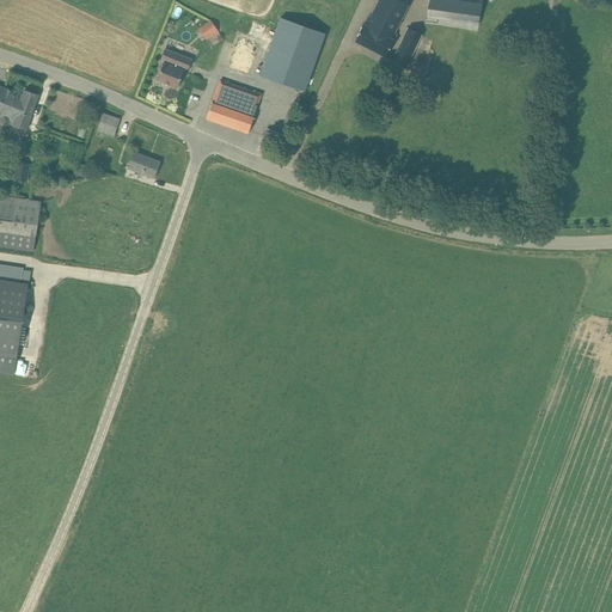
[(380,0),(368,24),(393,37),(410,6),(399,0),(380,0)]
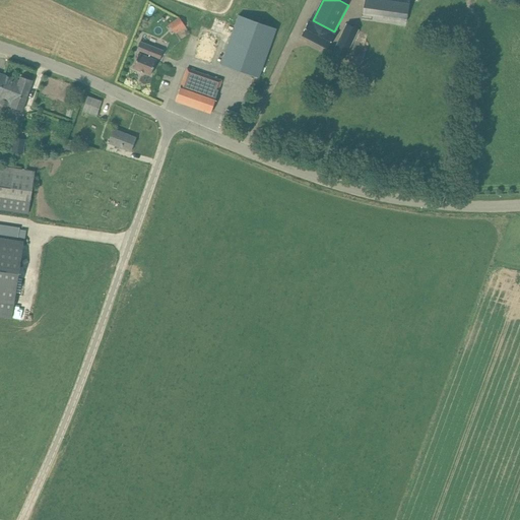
[(365,0),(365,7),(408,13),(410,0),(365,0)]
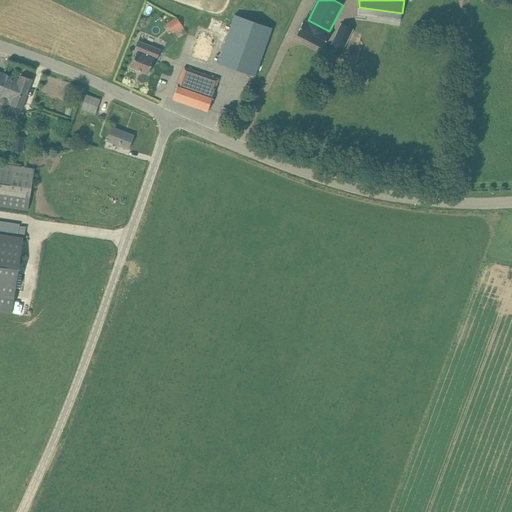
[(272,29),(235,15),(229,31),(204,22),(193,54),(218,63),(255,76),(272,29)]
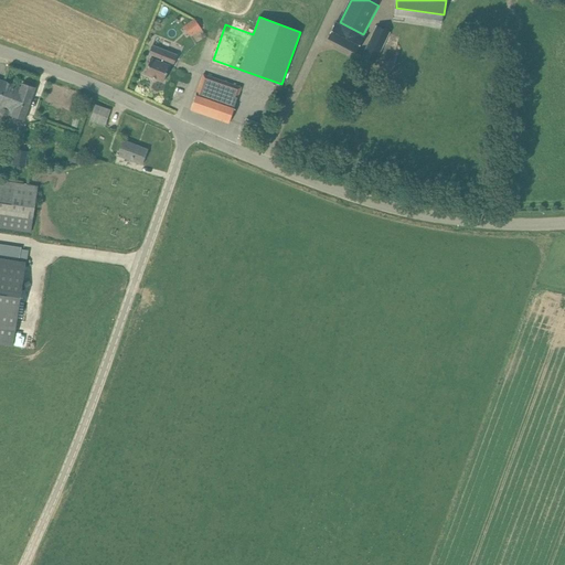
[(202,30),(194,19),(183,27),(191,38),(202,30)]
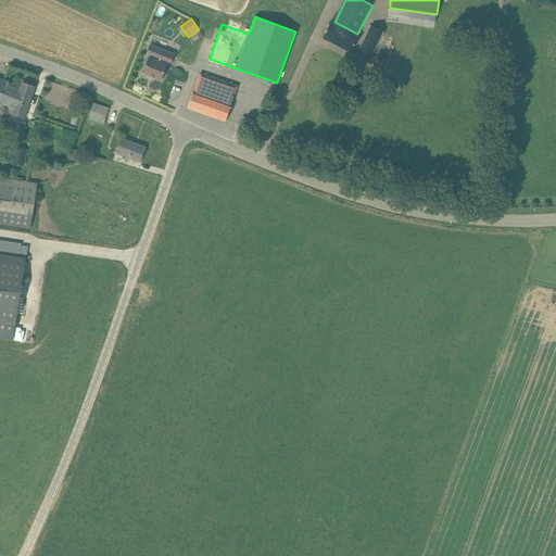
[(357,34),(335,22),(333,23),(331,22),(323,38),(350,52),(359,35),(357,34)]
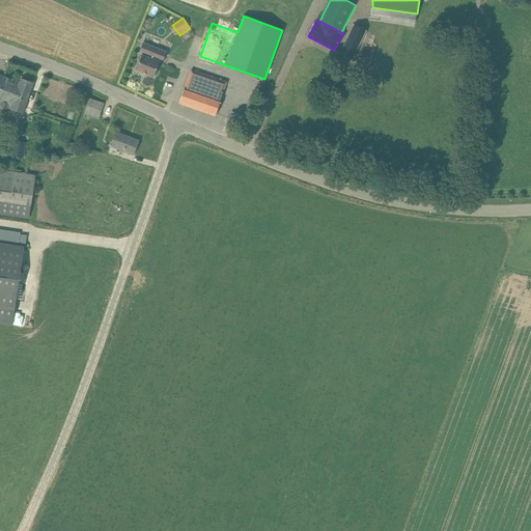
[(366,30),(355,24),(340,53),(353,59),(366,30)]
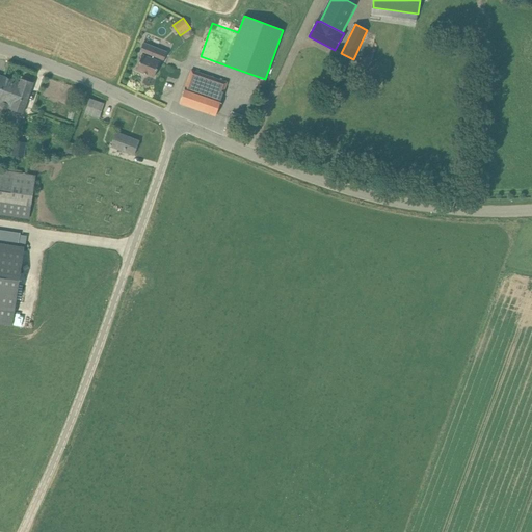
[(167,51),(143,42),(140,51),(142,52),(136,70),(154,77),(161,59),(164,60),(167,51)]
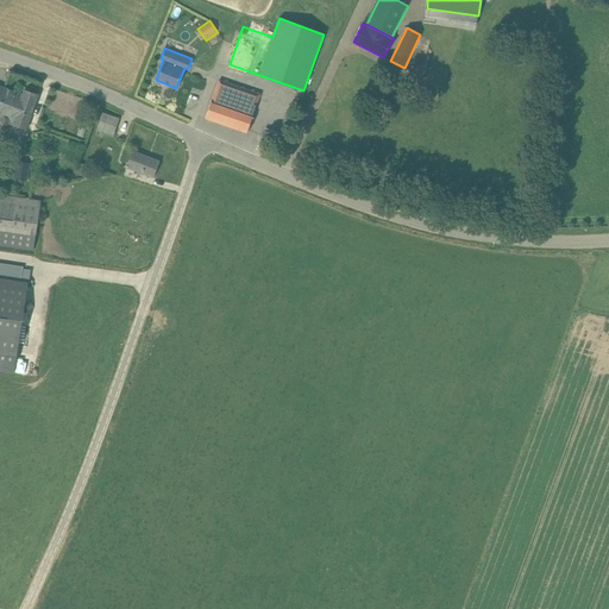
[(259,94),(219,80),(206,118),(248,132),(253,114),(259,94)]
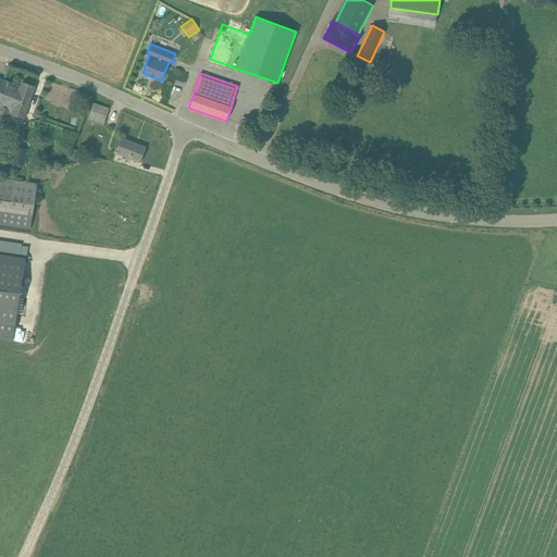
[(21,86),(0,78),(0,104),(1,106),(0,107),(0,138),(10,112),(24,118),(35,87),(22,82),(21,86)]
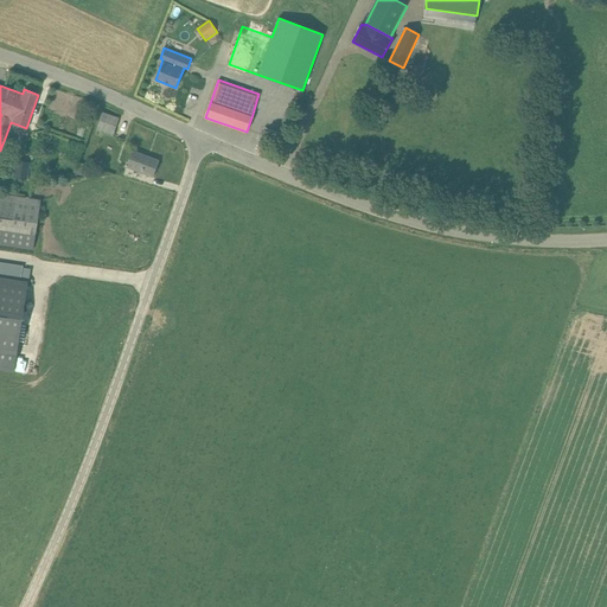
[(119,119),(103,113),(96,131),(113,135),(119,119)]
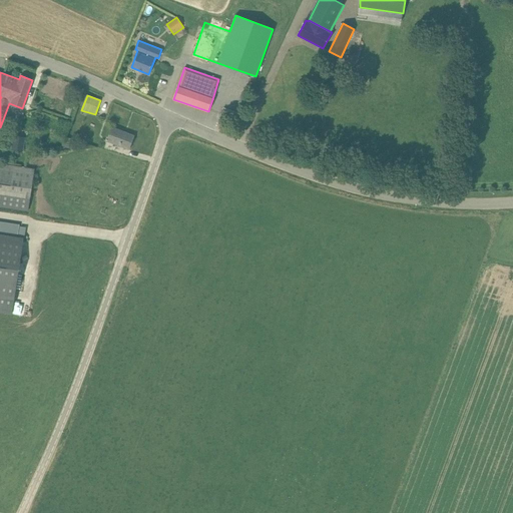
[(222,110),(220,116),(227,118),(229,113),(222,110)]
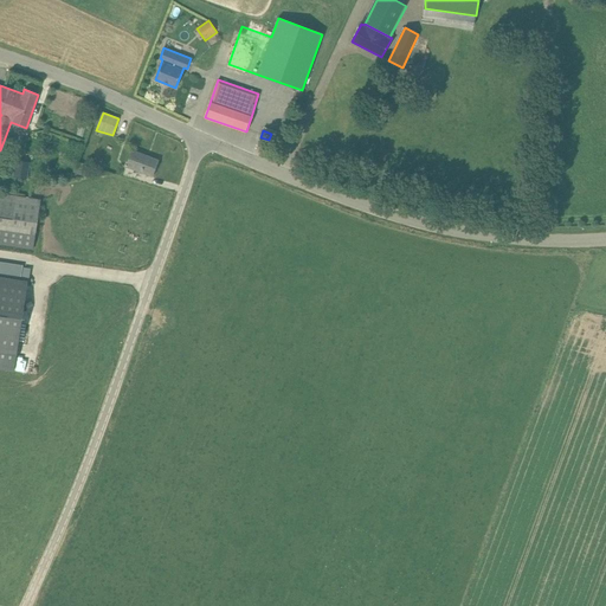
[(159,160),(133,150),(127,166),(152,176),(159,160)]
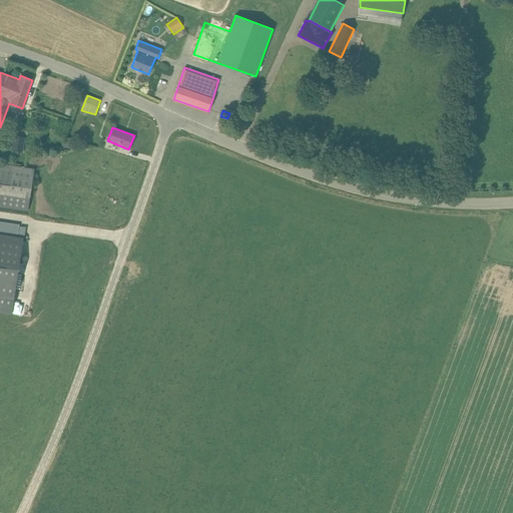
[(25,137),(14,135),(12,149),(23,151),(25,137)]
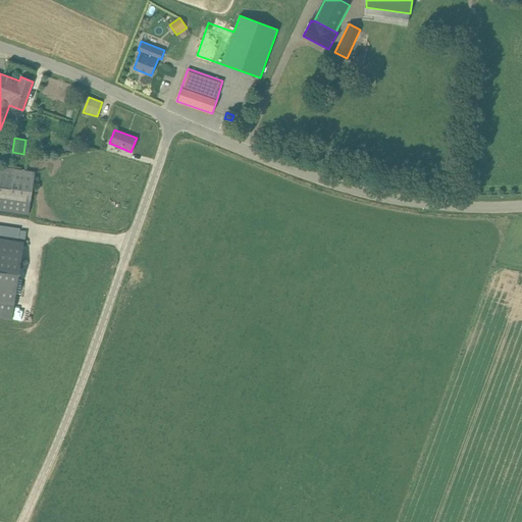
[(62,149),(72,152),(75,145),(65,141),(62,149)]
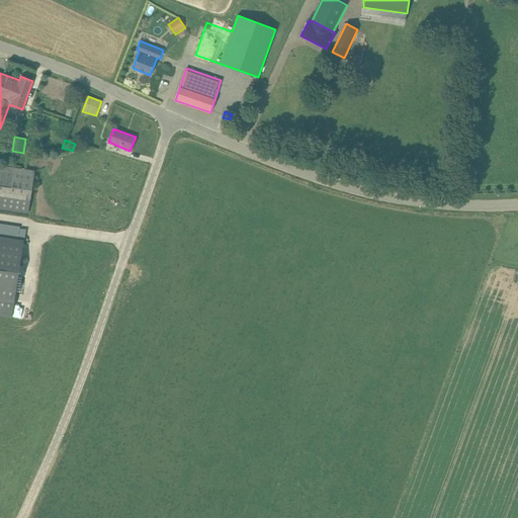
[(0,207),(28,212),(35,170),(0,164),(0,207)]
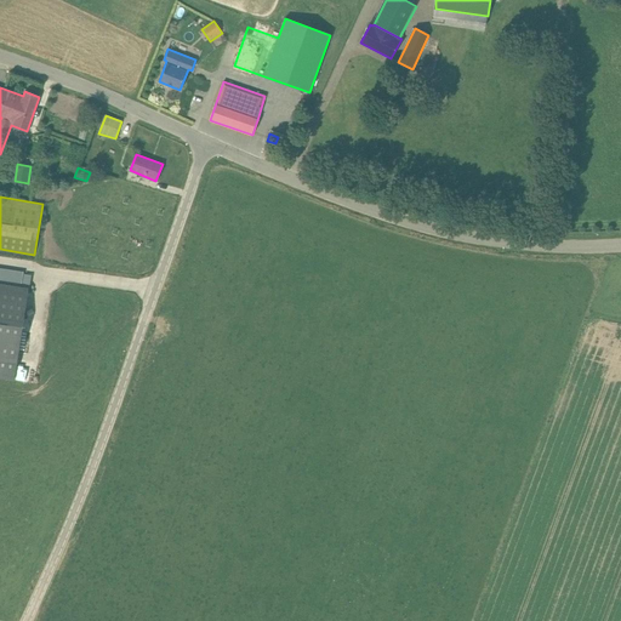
[(0,379),(15,381),(28,290),(20,289),(23,272),(0,268),(0,379)]
